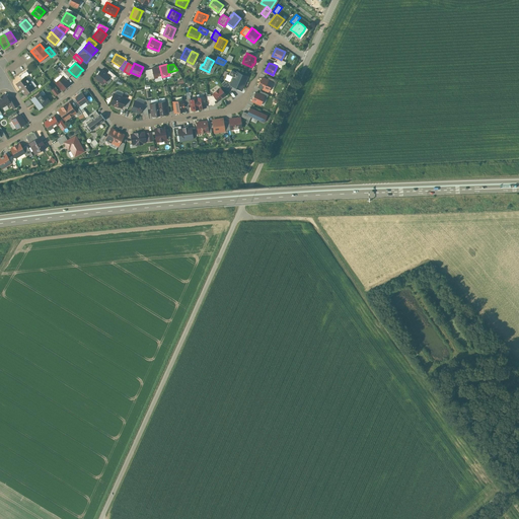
[(162,77),(159,66),(152,68),(152,69),(154,76),(154,78),(162,77)]
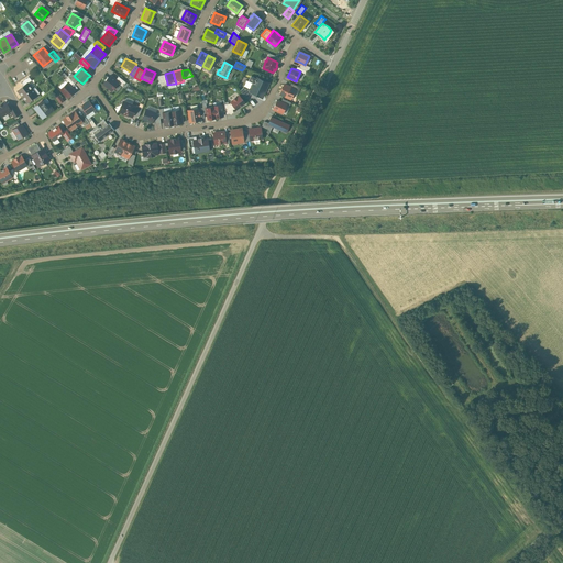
[(75,84),(78,80),(74,76),(70,73),(67,76),(68,77),(75,84)]
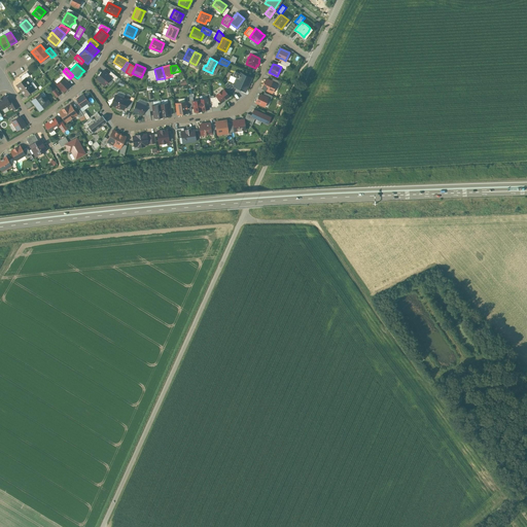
[(99,75),(96,78),(104,85),(110,77),(110,76),(108,74),(103,70),(101,72),(98,75),(99,75)]
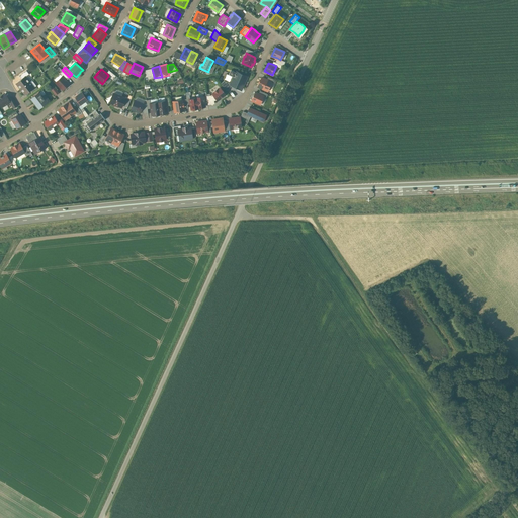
[(154,76),(152,69),(146,70),(145,78),(154,76)]
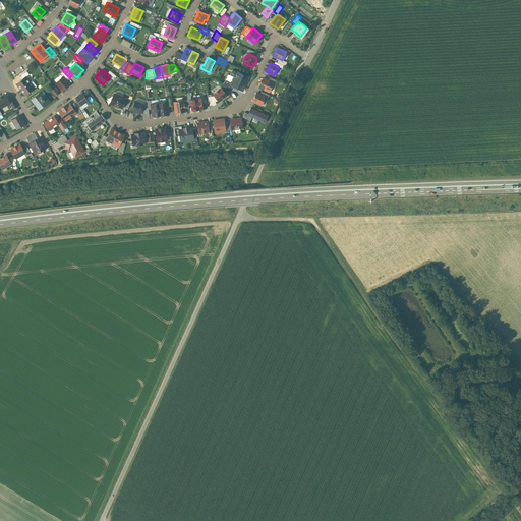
[(21,79),(25,76),(25,77),(29,74),(26,70),(18,76),(21,79)]
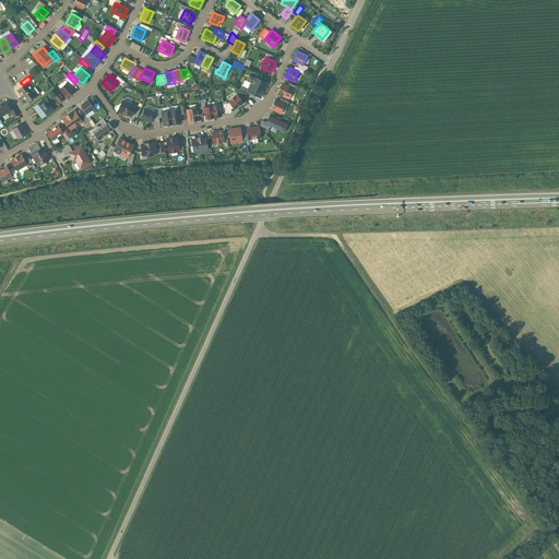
[(117,75),(115,79),(117,81),(117,82),(121,86),(125,82),(117,75)]
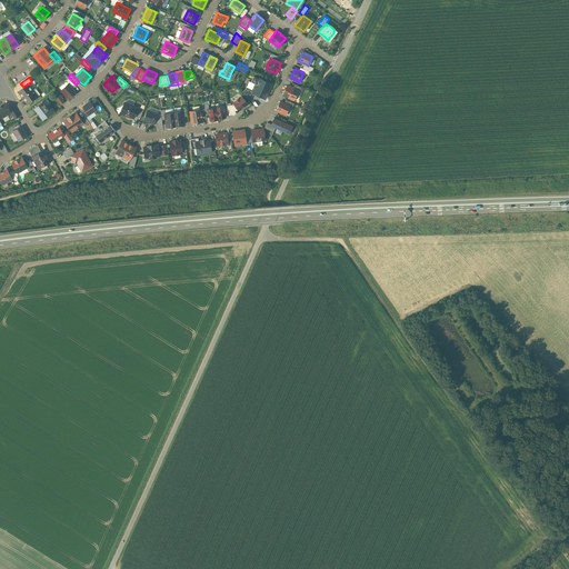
[(66,81),(68,83),(72,88),(76,85),(69,78),(66,81)]
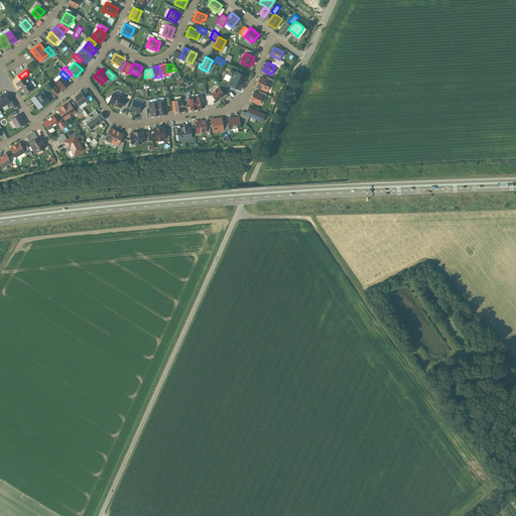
[(246,77),(235,72),(230,83),(230,84),(232,85),(240,89),(246,77)]
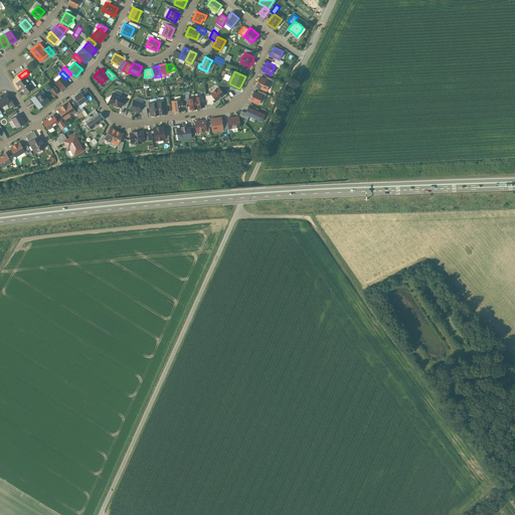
[(16,82),(20,89),(29,81),(25,76),(25,75),(21,78),(16,82)]
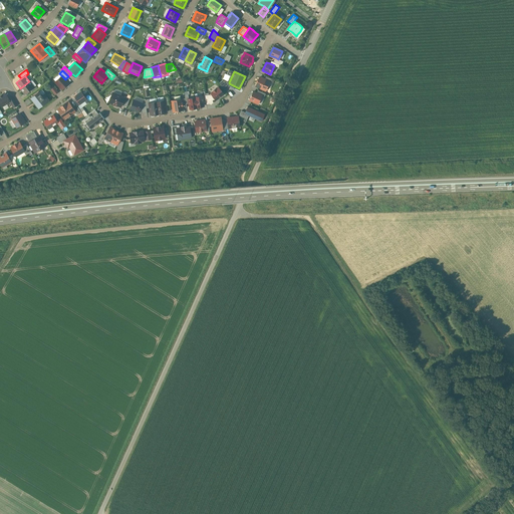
[(61,75),(55,81),(61,89),(68,82),(65,79),(61,75)]
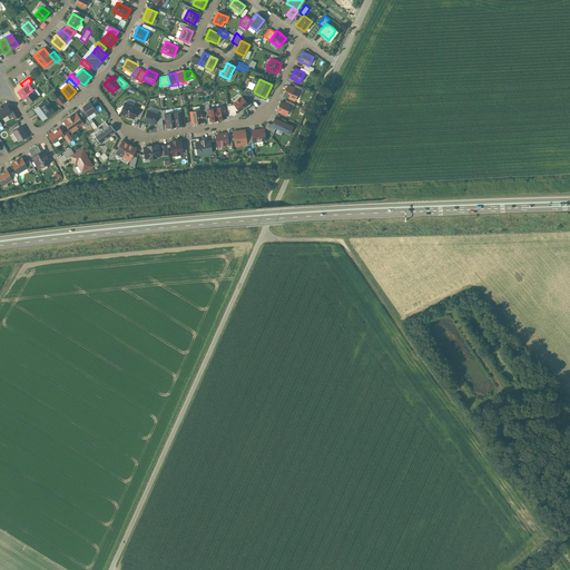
[(294,88),(288,86),(284,95),(294,100),(296,96),(298,90),(294,88)]
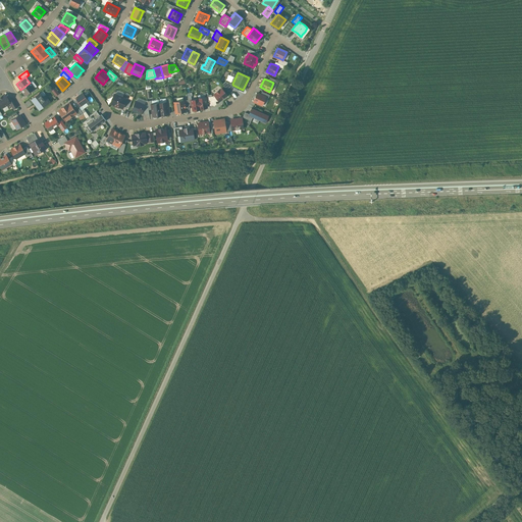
[(232,85),(232,84),(226,82),(222,84),(227,92),(235,87),(235,86),(232,85)]
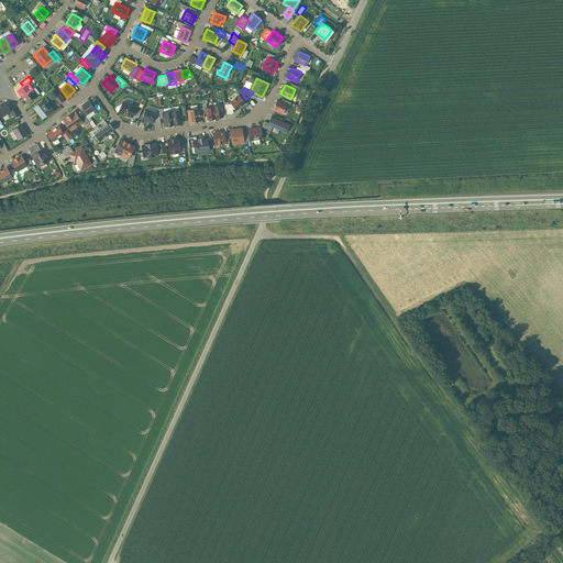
[(32,89),(22,97),(26,102),(33,98),(36,95),(32,89)]
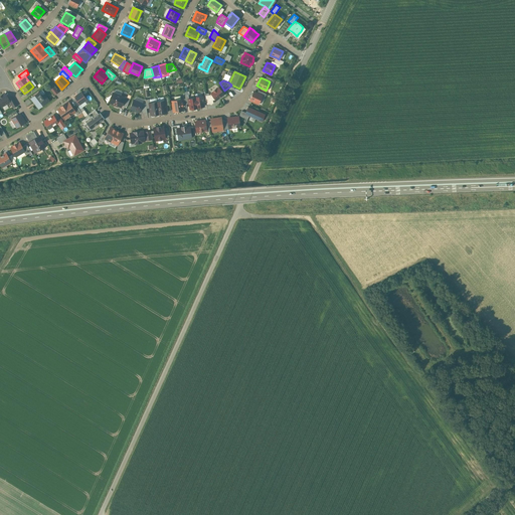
[(49,87),(55,95),(58,92),(52,84),(49,87)]
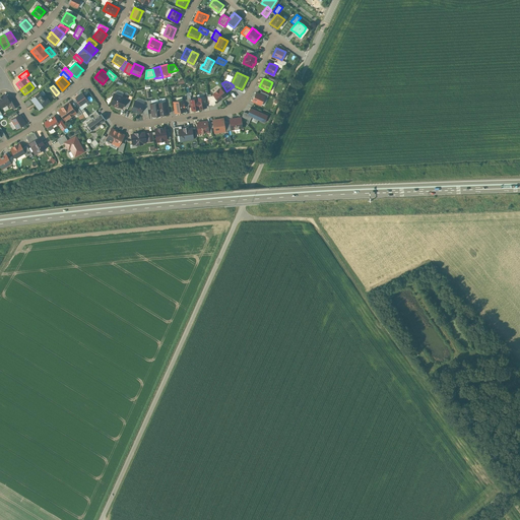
[(215,91),(212,93),(213,94),(214,95),(214,101),(217,101),(218,102),(226,95),(220,87),(218,89),(217,89),(215,91)]
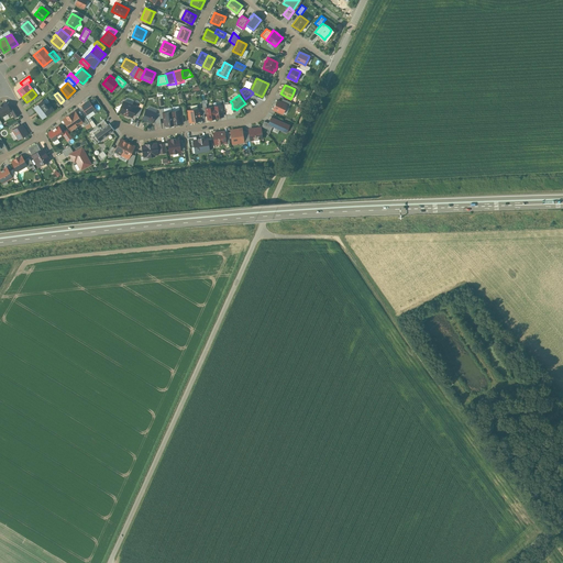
[(42,100),(34,107),(43,118),(53,110),(48,103),(45,106),(42,100)]
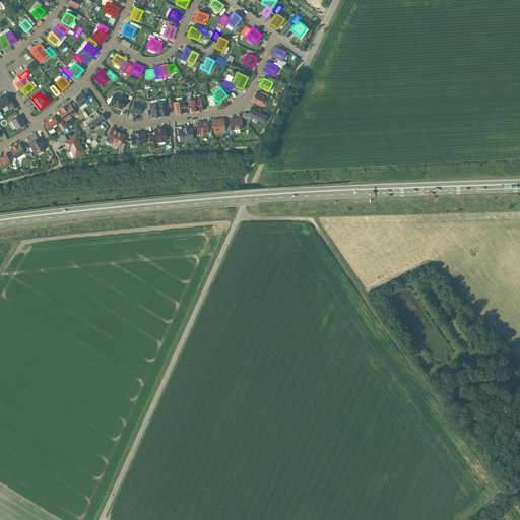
[(259,93),(256,92),(252,101),(261,105),(264,96),(259,93)]
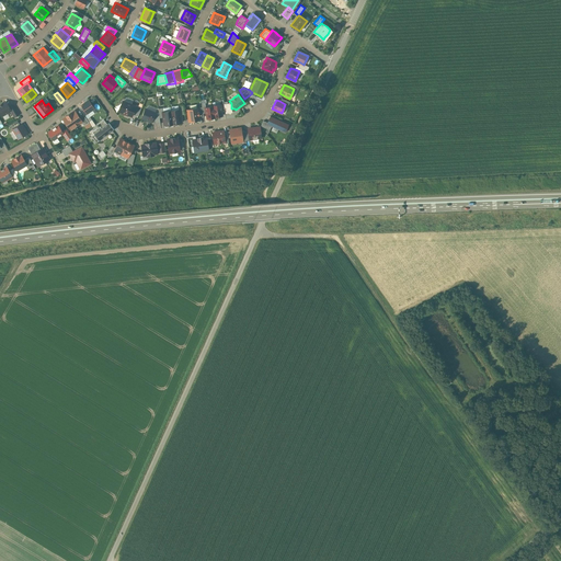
[(89,101),(81,105),(87,113),(93,109),(89,101)]
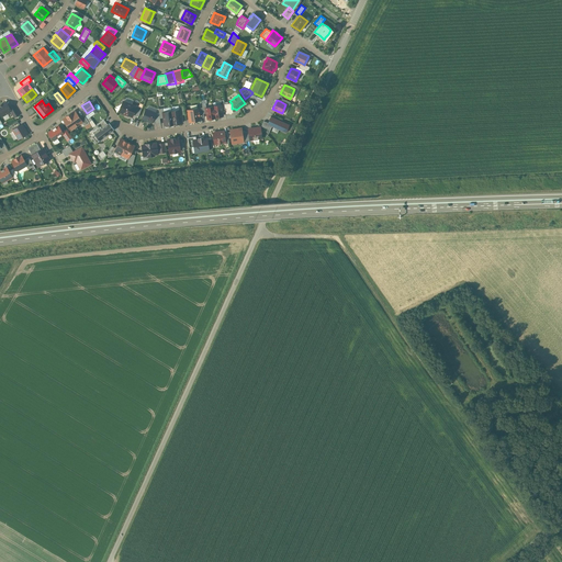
[(126,102),(123,101),(119,111),(122,113),(128,115),(132,116),(133,114),(136,107),(135,107),(132,105),(133,104),(126,102)]
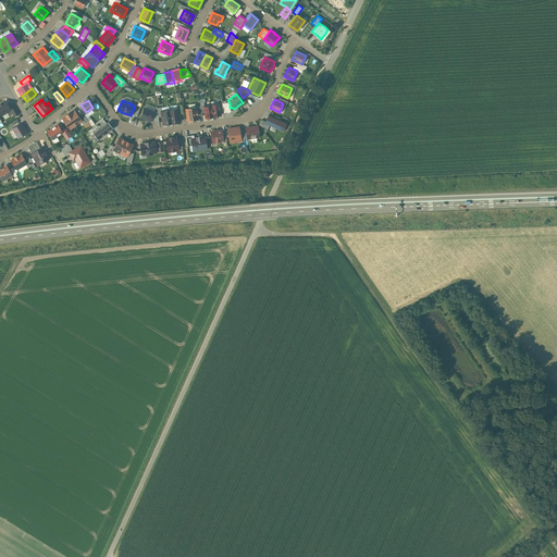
[(0,112),(1,115),(10,110),(11,110),(10,108),(5,101),(2,103),(2,102),(0,103),(0,112)]
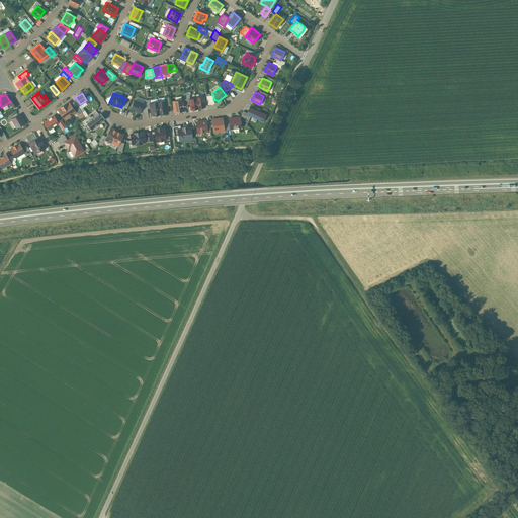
[(125,96),(124,98),(125,98),(122,105),(127,107),(131,99),(125,96)]
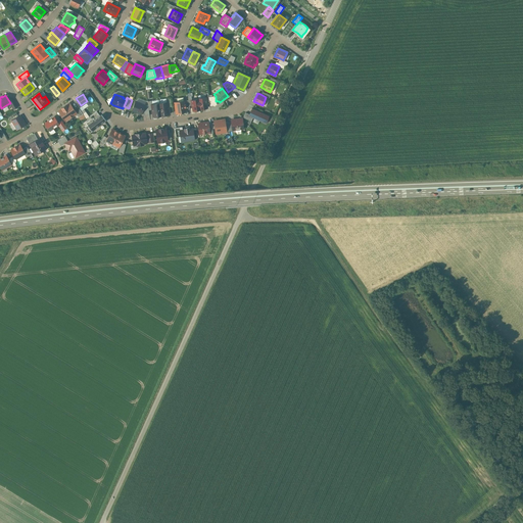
[(205,97),(198,98),(198,99),(200,108),(207,107),(206,102),(205,97)]
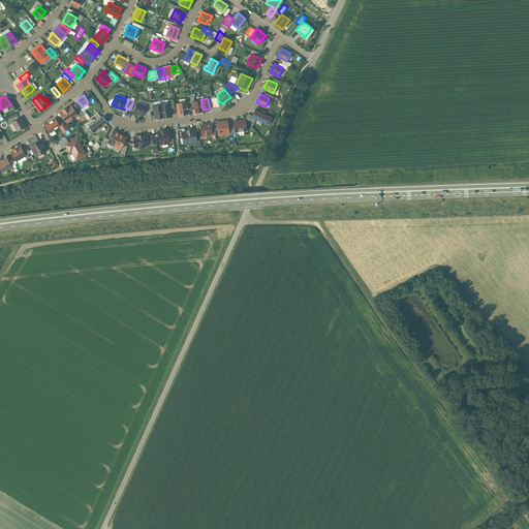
[(10,104),(9,104),(13,111),(18,107),(12,100),(9,102),(10,104)]
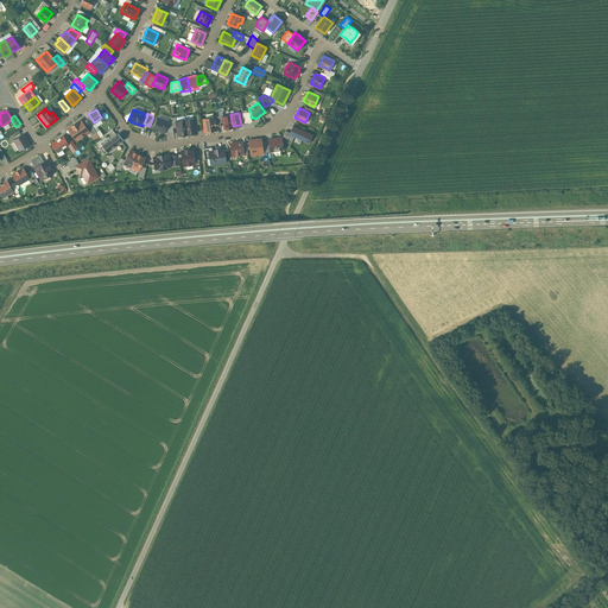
[(233,127),(233,126),(230,115),(223,116),(222,116),(223,122),(225,128),(233,127)]
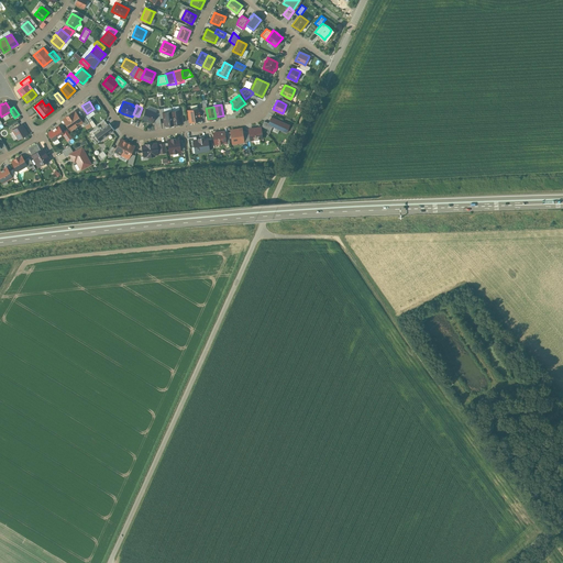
[(156,113),(146,109),(142,119),(152,122),(154,118),(155,114),(156,113)]
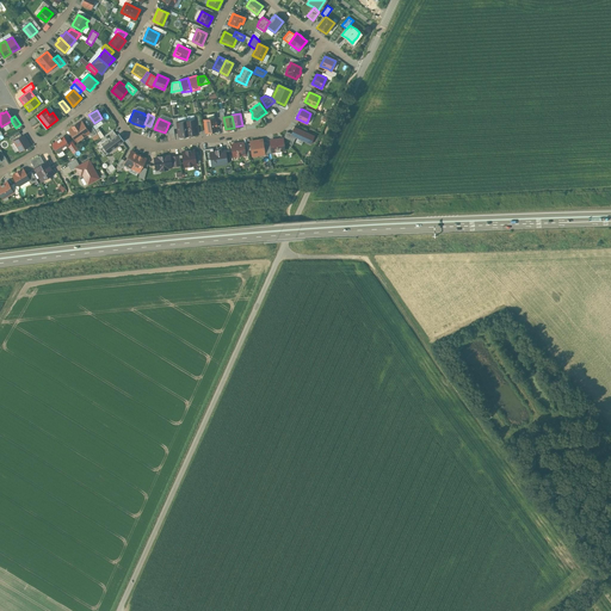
[(208,119),(204,119),(205,133),(217,130),(217,128),(216,118),(215,118),(208,119)]
